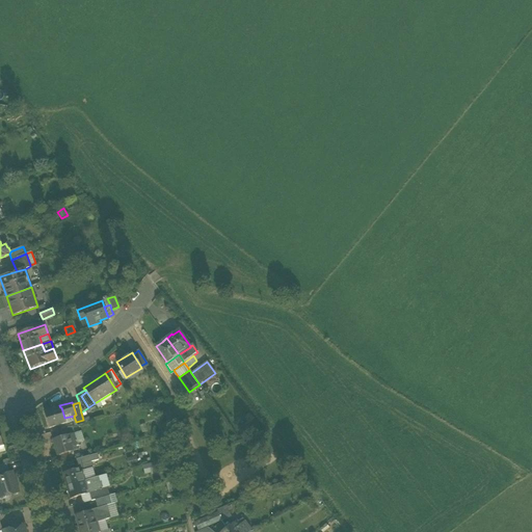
[(45,413),(50,428),(67,423),(64,418),(61,407),(60,407),(45,413)]
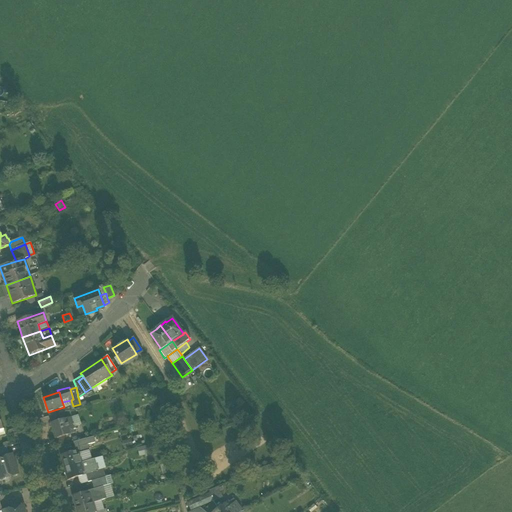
[(167,408),(163,396),(158,398),(161,410),(167,408)]
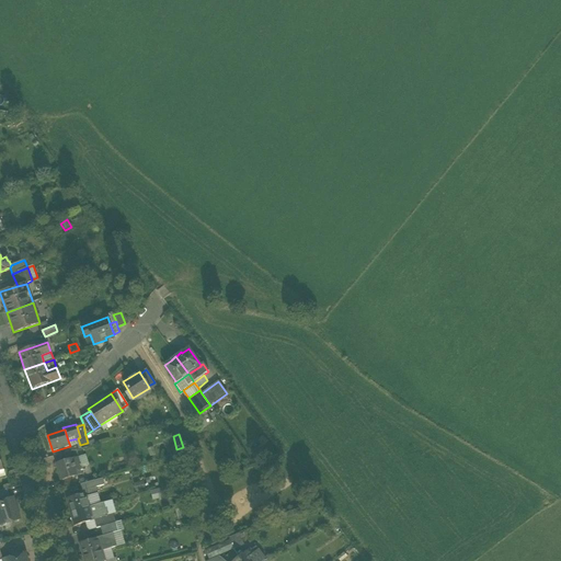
[(268,442),(263,435),(258,441),(263,446),(268,442)]
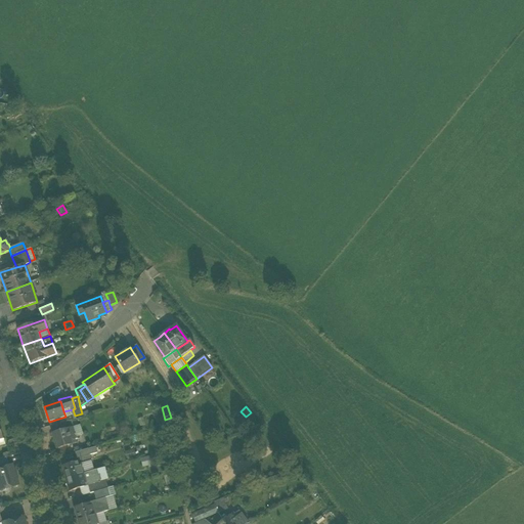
[(153,415),(156,425),(163,423),(160,412),(153,415)]
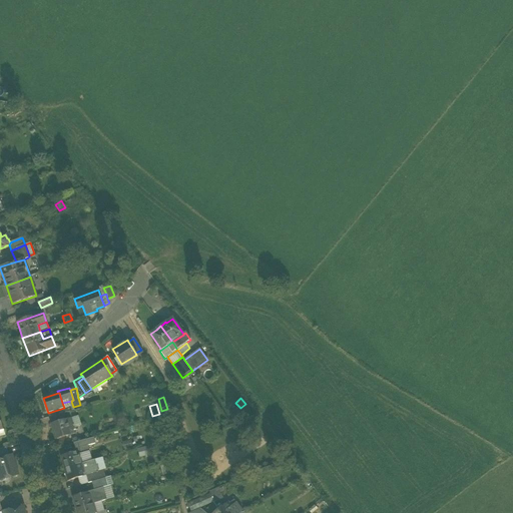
[(81,426),(78,416),(72,418),(75,428),(81,426)]
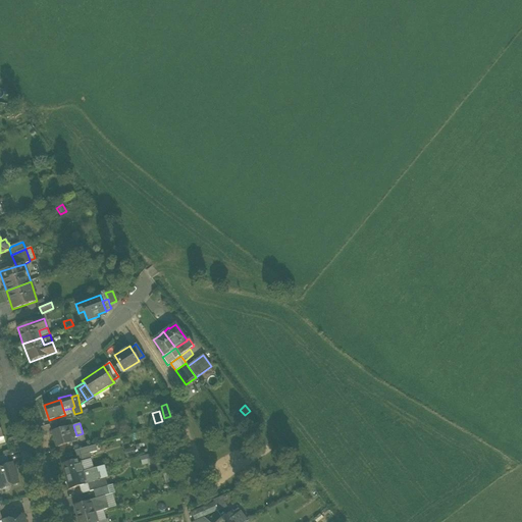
[(73,425),(67,427),(72,442),(79,440),(76,435),(73,425)]
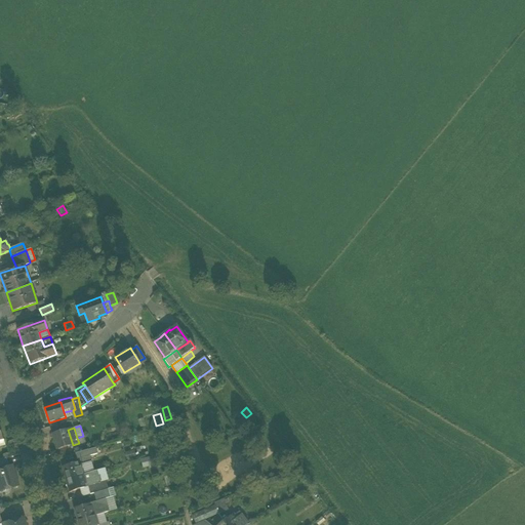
[(52,435),(57,450),(70,446),(73,445),(68,430),(52,435)]
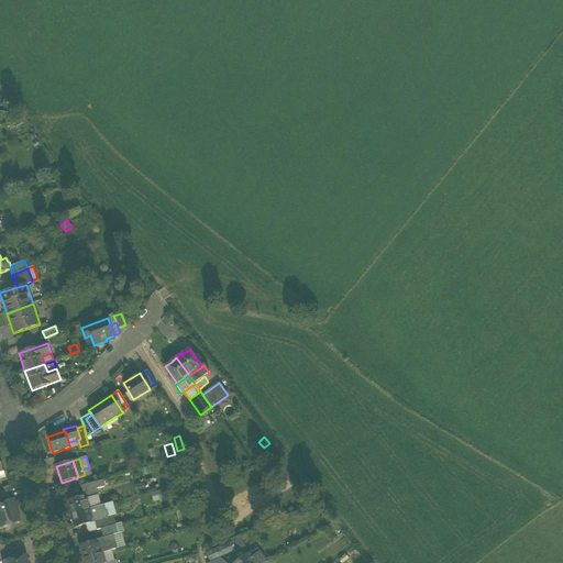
[(62,483),(64,489),(77,485),(75,478),(62,483)]
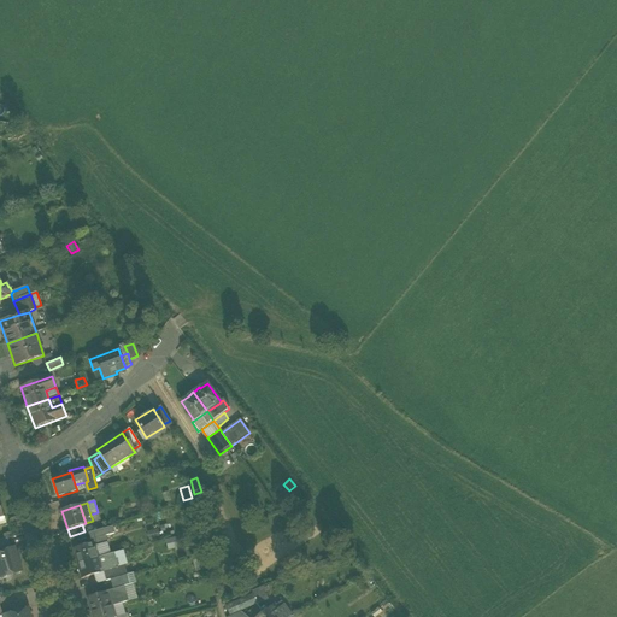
[(112,527),(103,529),(105,536),(115,534),(112,527)]
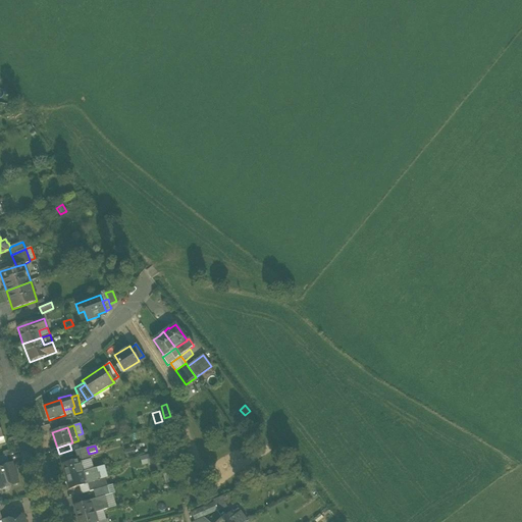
[(75,452),(79,460),(89,457),(89,454),(87,448),(75,452)]
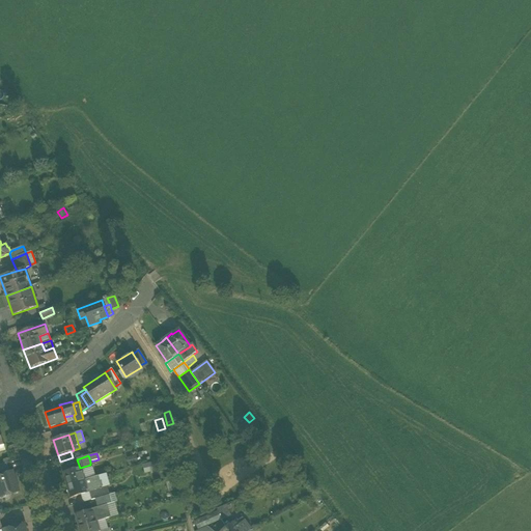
[(136,455),(127,457),(129,465),(138,463),(136,455)]
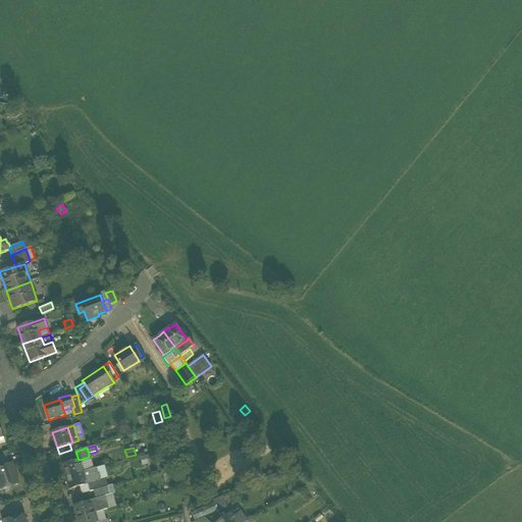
[(152,463),(149,454),(140,457),(143,465),(152,463)]
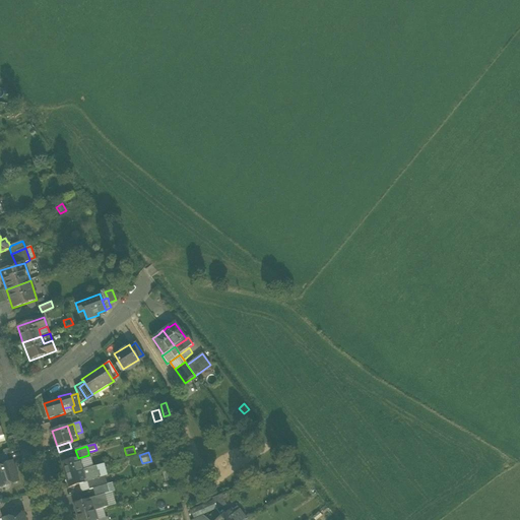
[(0,455),(0,465),(9,462),(6,454),(0,455)]
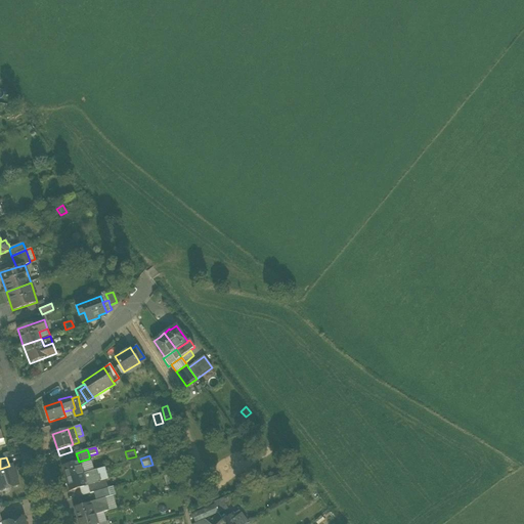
[(93,471),(89,459),(79,462),(79,465),(81,464),(84,474),(93,471)]
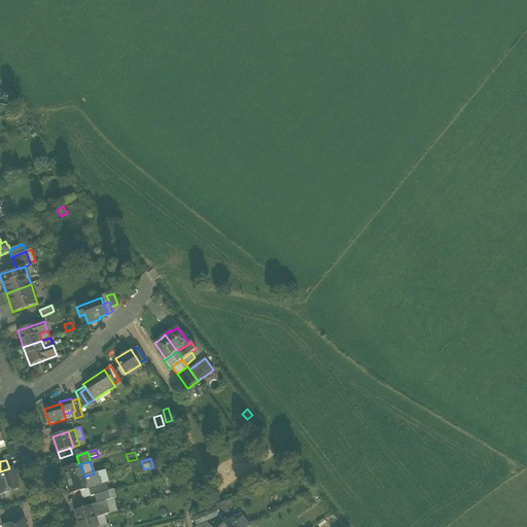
[(63,469),(66,482),(84,477),(81,466),(79,467),(79,464),(63,469)]
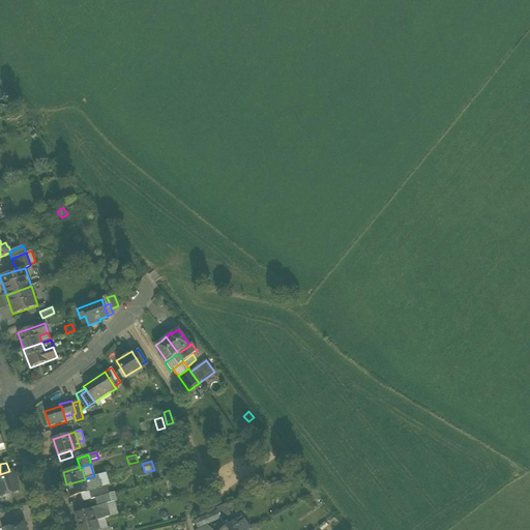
[(0,496),(1,496),(8,494),(18,491),(11,471),(9,471),(0,474),(0,496)]
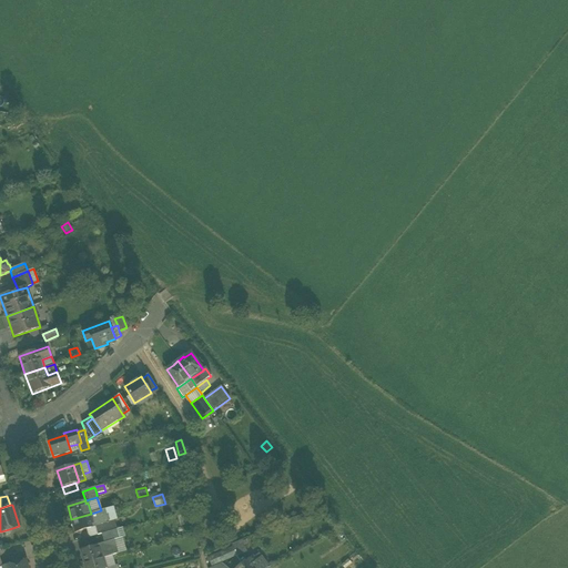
[(113,507),(105,509),(109,521),(114,520),(118,519),(113,507)]
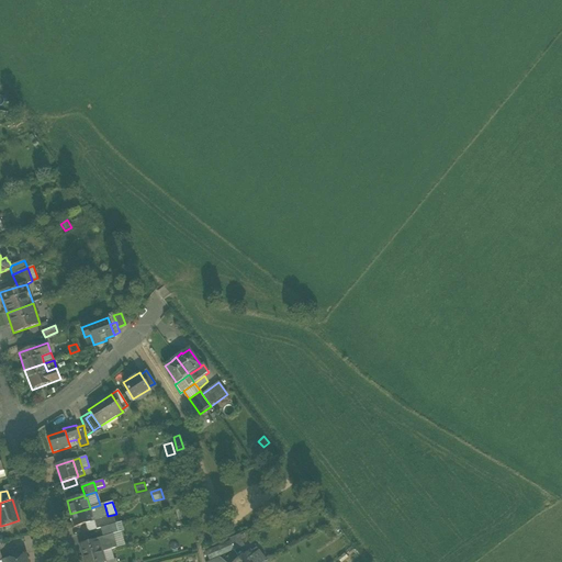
[(100,505),(90,508),(70,514),(74,527),(86,524),(94,520),(108,517),(108,516),(104,504),(100,505)]
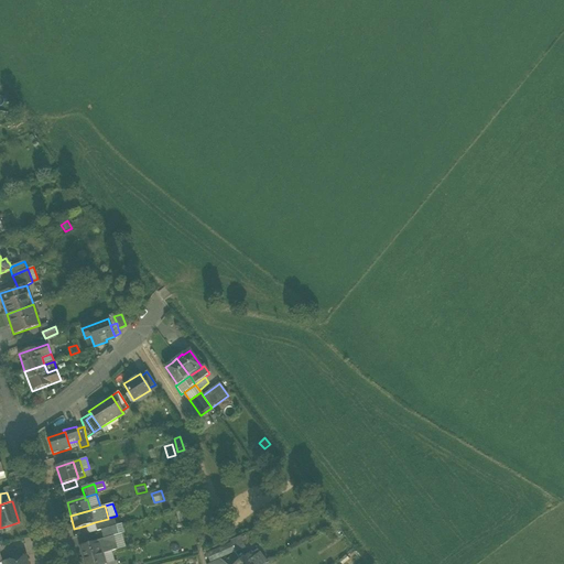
[(185,508),(176,511),(180,522),(188,519),(185,508)]
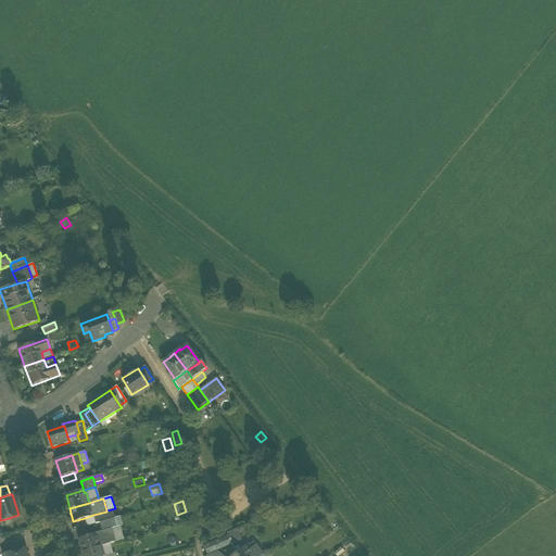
[(299,509),(297,505),(274,515),(275,518),(299,509)]
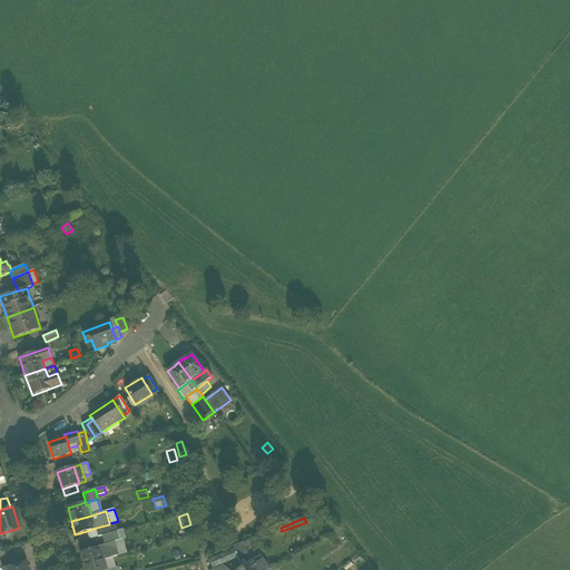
[(96,528),(98,537),(101,536),(117,531),(115,522),(109,523),(109,524),(96,528)]
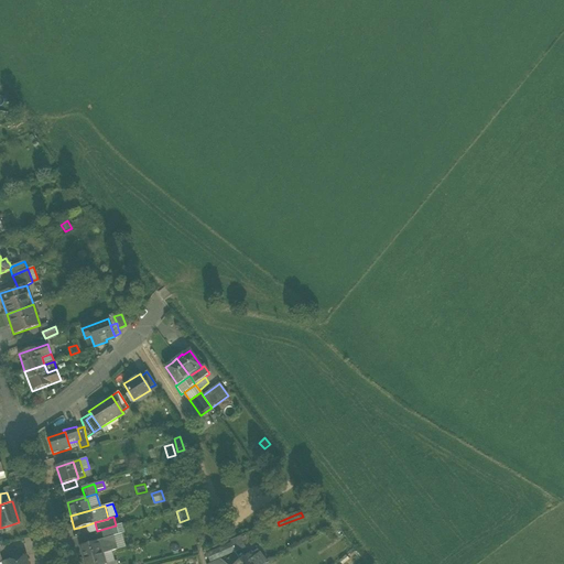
[(95,522),(86,525),(88,534),(97,531),(95,522)]
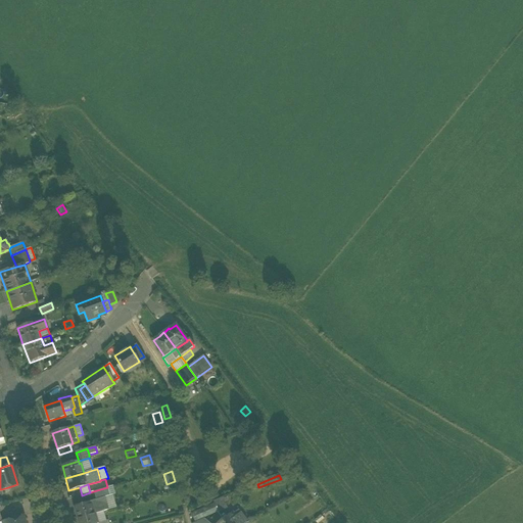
[(1,489),(3,495),(10,493),(8,487),(1,489)]
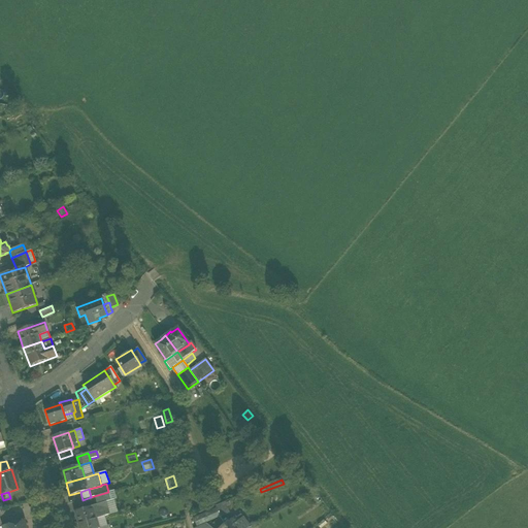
[(94,496),(97,505),(106,502),(109,515),(118,513),(113,499),(110,500),(108,493),(108,492),(94,496)]
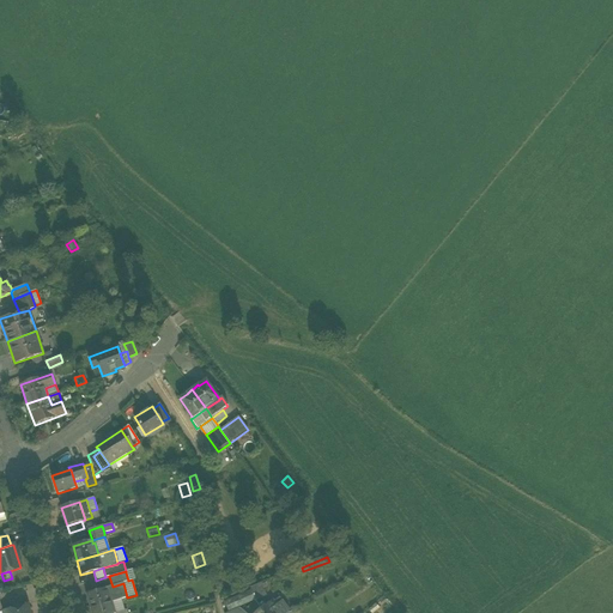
[(252,589),(256,600),(266,595),(263,589),(268,587),(266,582),(250,588),(252,589)]
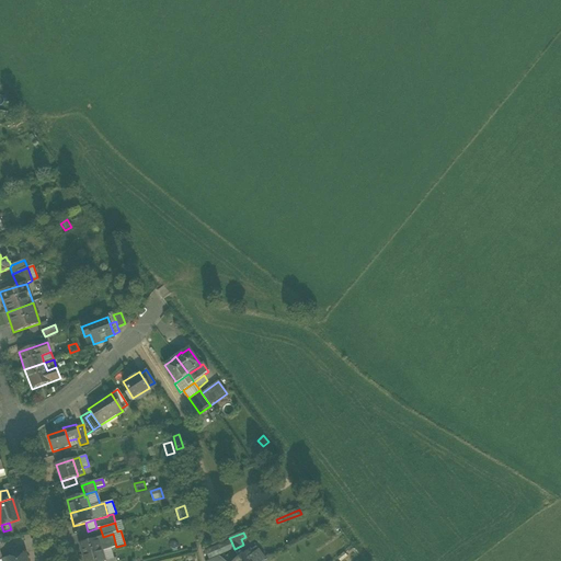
[(104,539),(100,540),(103,551),(112,548),(116,547),(113,534),(103,537),(104,539)]
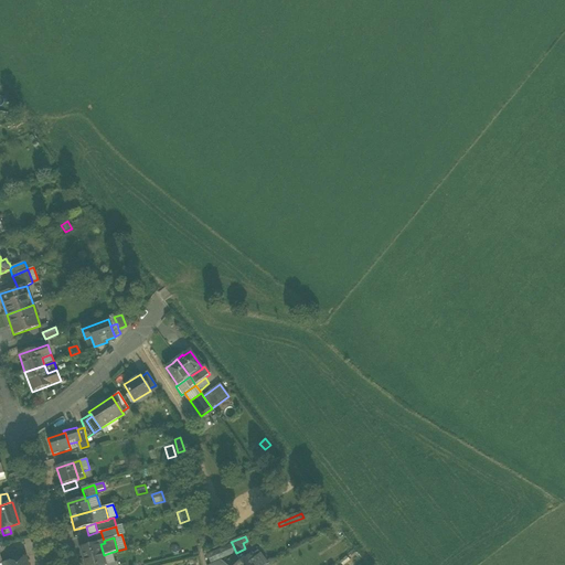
[(80,547),(84,561),(104,555),(100,544),(98,545),(97,542),(80,547)]
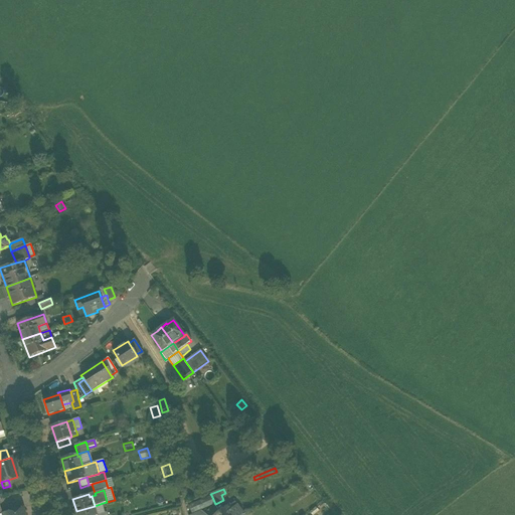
[(188,506),(191,514),(215,504),(211,495),(188,506)]
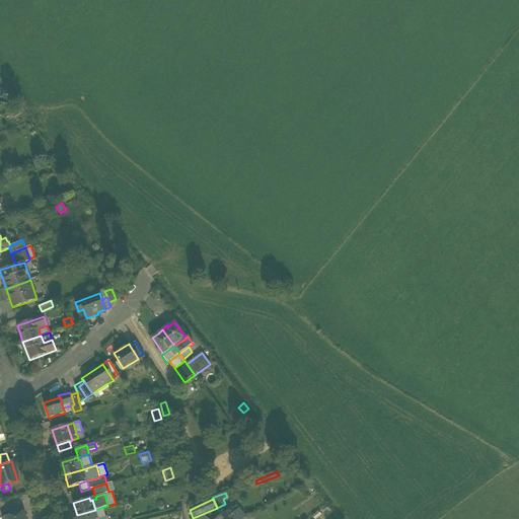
[(103,507),(95,510),(97,518),(105,517),(103,507)]
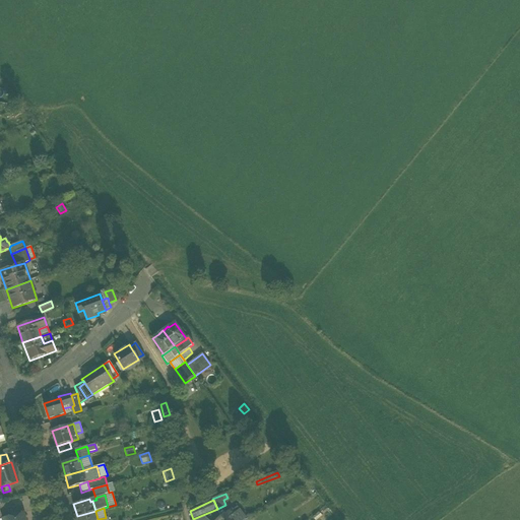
[(232,519),(237,517),(235,514),(232,510),(218,519),(232,519)]
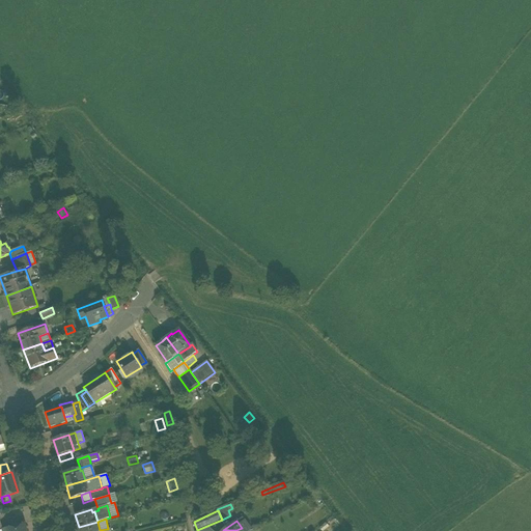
[(100,530),(98,522),(79,527),(79,530),(100,530)]
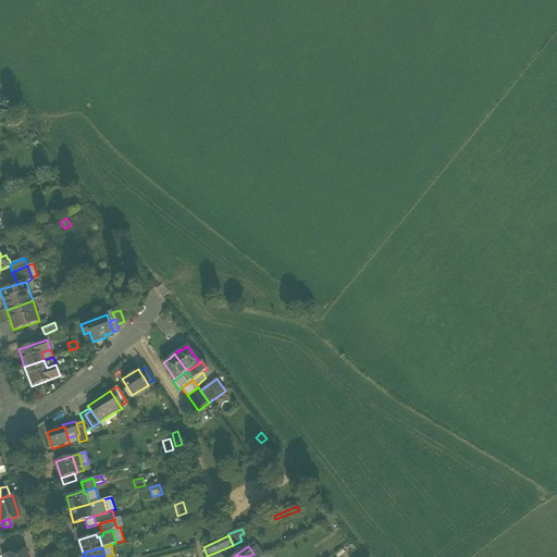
[(256,547),(251,551),(254,554),(248,556),(260,556),(262,556),(256,547)]
